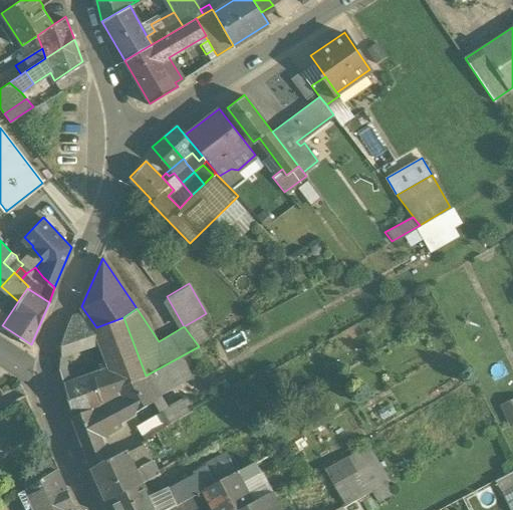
[(86,313),(79,314),(82,336),(98,333),(96,327),(86,313)]
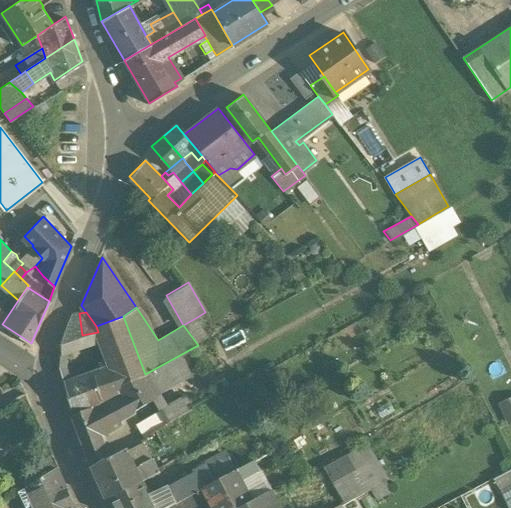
[(79,313),(70,315),(68,321),(62,339),(69,338),(82,335),(79,313)]
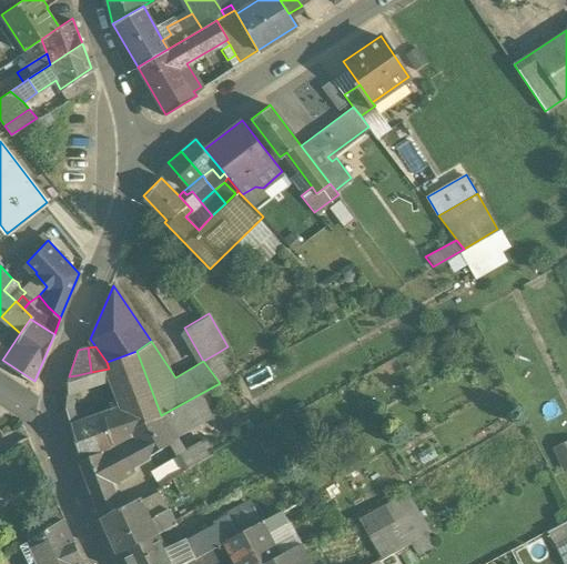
[(137,351),(107,362),(109,369),(121,402),(124,409),(132,430),(160,416),(161,415),(137,351)]
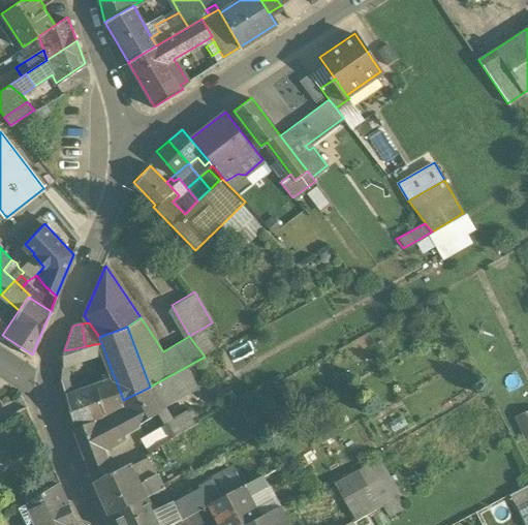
[(219,348),(204,328),(189,336),(205,357),(219,348)]
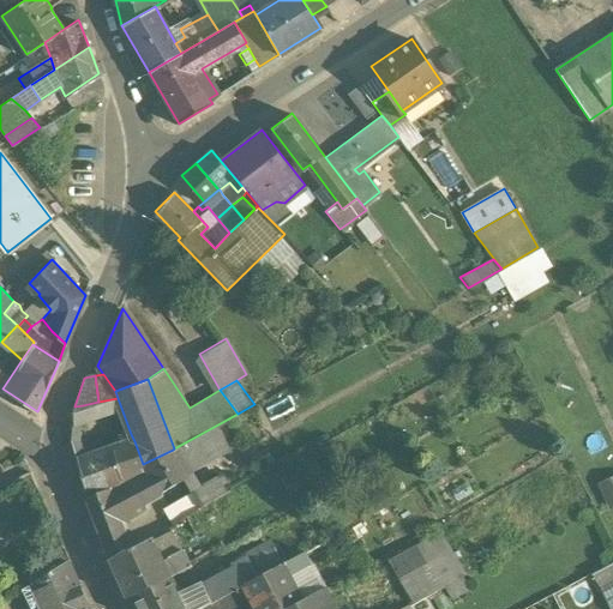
[(83,405),(74,406),(73,411),(72,421),(85,418),(83,405)]
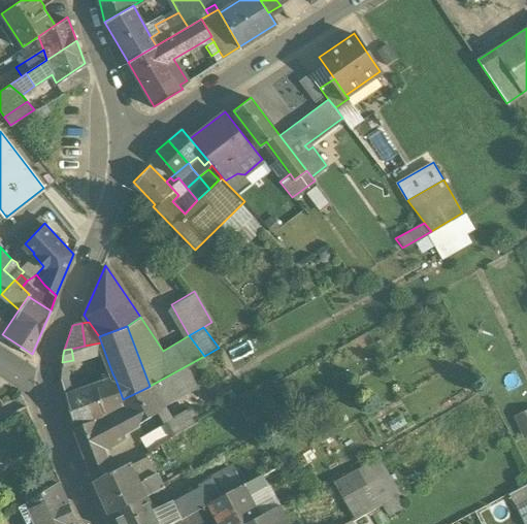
[(112,373),(106,375),(108,382),(116,380),(112,373)]
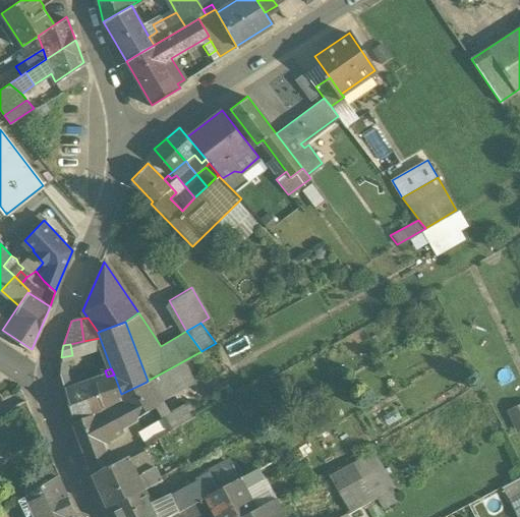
[(107,377),(64,390),(72,418),(122,397),(121,394),(114,375),(107,377)]
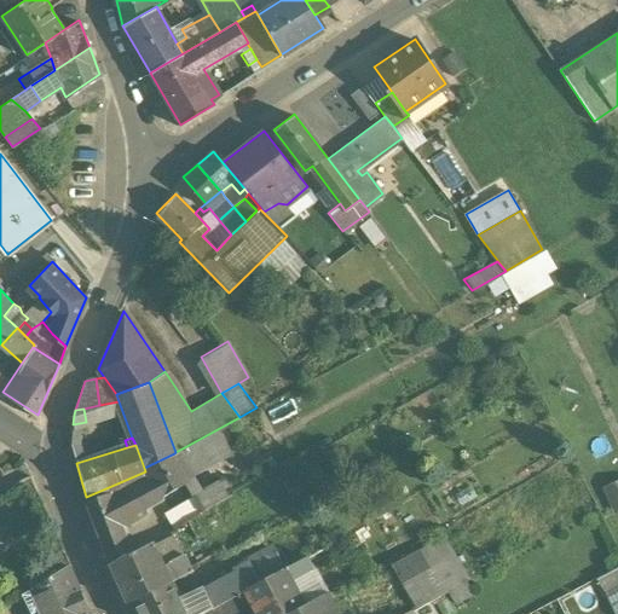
[(174,453),(144,468),(146,474),(159,497),(173,526),(188,519),(204,509),(196,493),(174,453)]
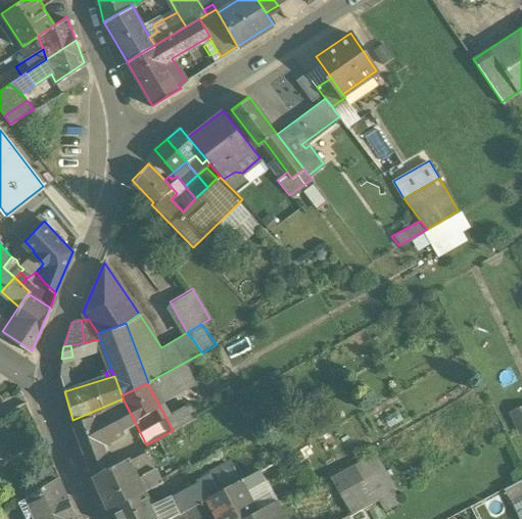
[(124,400),(95,417),(94,414),(74,422),(76,432),(92,475),(109,466),(110,467),(112,466),(101,443),(113,437),(111,432),(134,420),(124,400)]
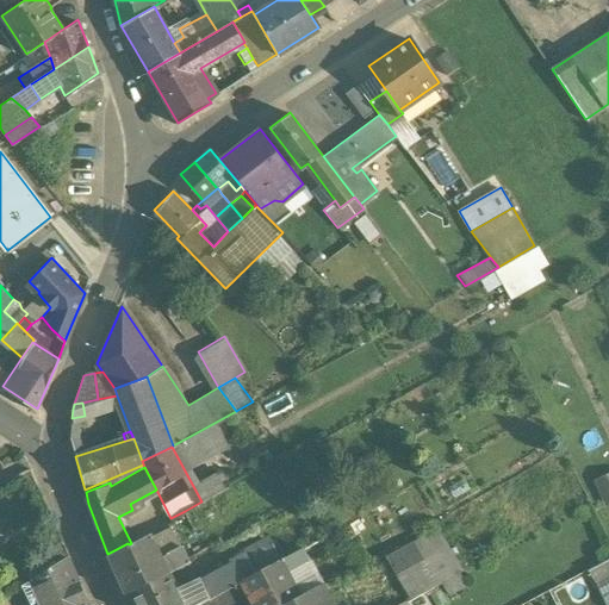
[(608,467),(591,476),(604,501),(608,498),(608,467)]
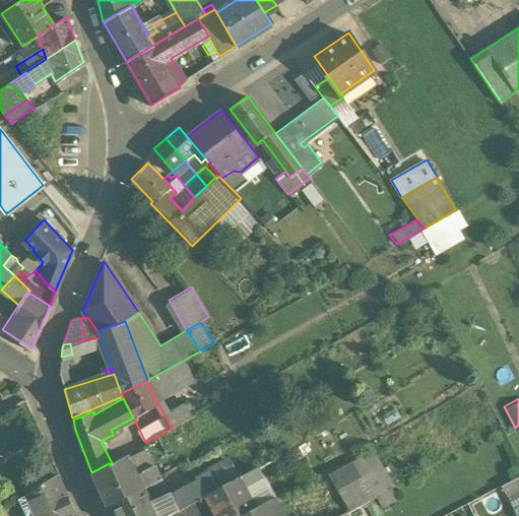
[(176,407),(165,414),(172,428),(183,422),(176,407)]
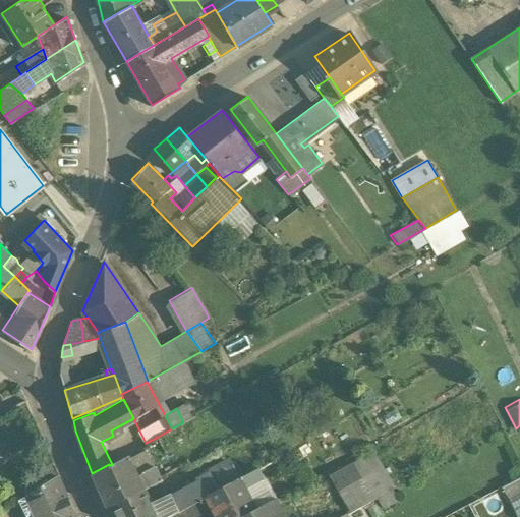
[(172,428),(158,437),(165,450),(179,443),(172,428)]
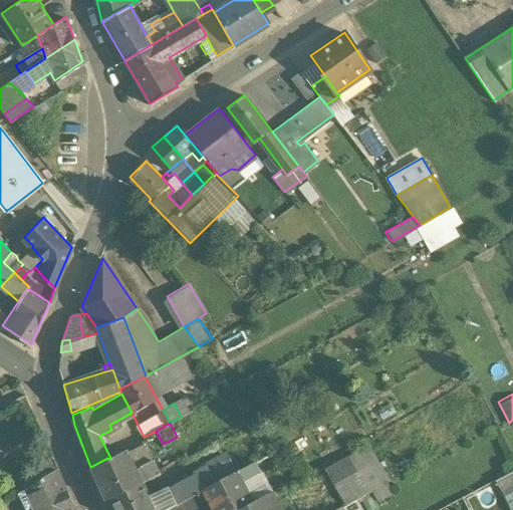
[(385,481),(363,446),(327,466),(348,500),(370,488),(385,481)]
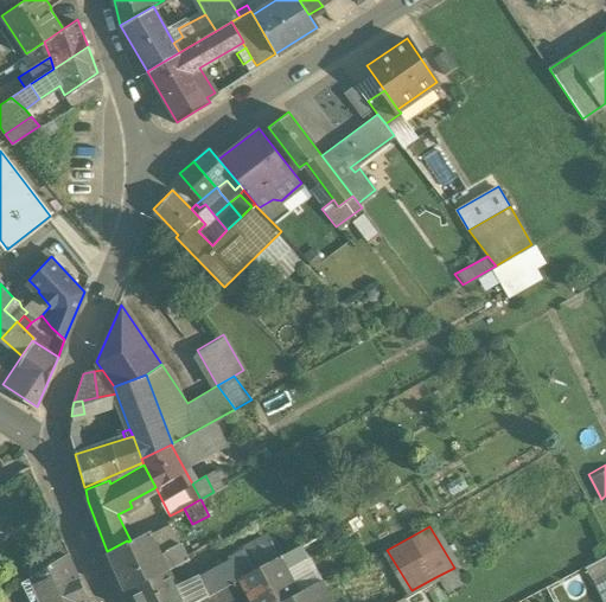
[(131,540),(128,542),(127,540),(107,551),(123,590),(131,587),(167,569),(167,568),(189,557),(180,542),(160,552),(148,530),(131,540)]
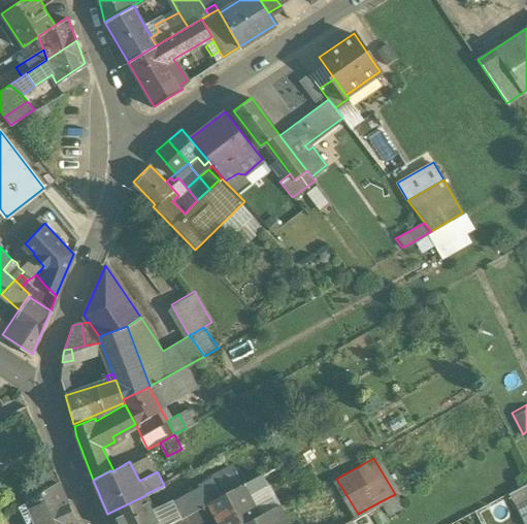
[(253,478),(244,465),(236,469),(242,483),(253,478)]
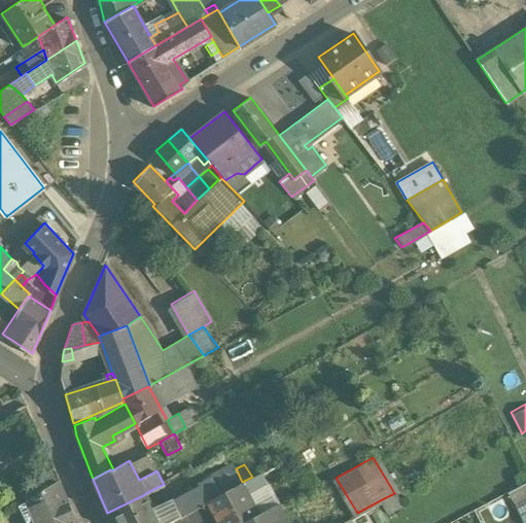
[(55,468),(34,481),(41,490),(58,480),(59,479),(55,468)]
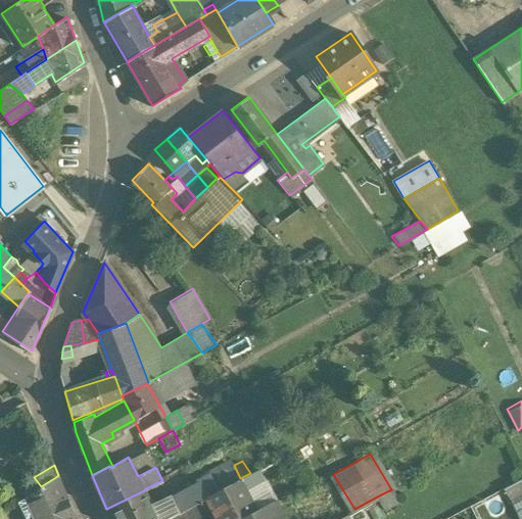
[(159,518),(198,518),(215,512),(216,512),(248,494),(249,498),(269,486),(258,469),(250,473),(240,478),(220,489),(207,496),(206,497),(170,514),(159,518)]
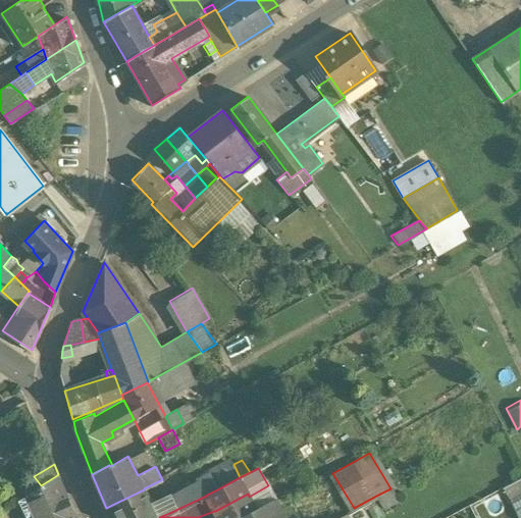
[(144,489),(112,505),(118,517),(159,517),(169,513),(206,496),(207,495),(219,488),(209,472),(198,478),(199,480),(172,496),(153,504),(144,489)]
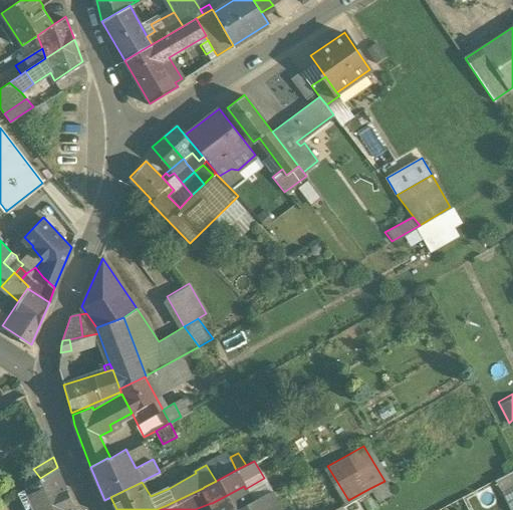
[(40,478),(22,490),(33,509),(73,509),(56,468),(40,478)]
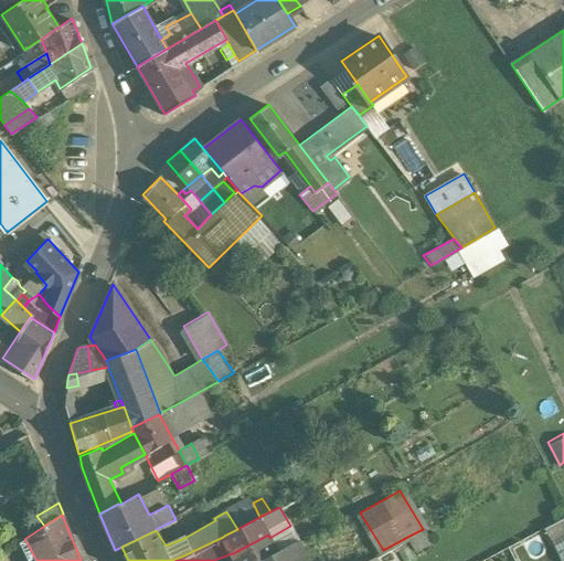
[(563,516),(543,527),(551,541),(563,539),(563,516)]
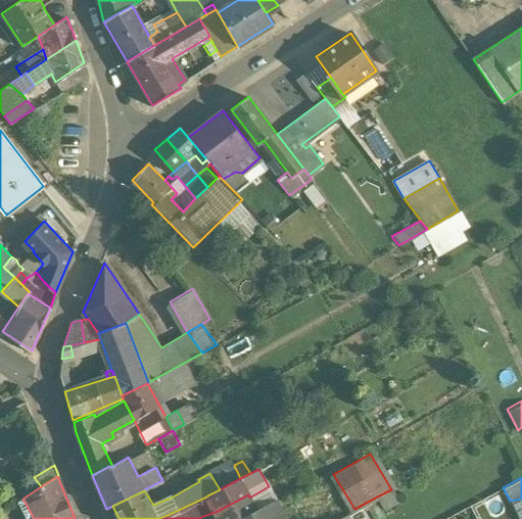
[(269,486),(249,498),(248,494),(216,512),(219,518),(240,518),(276,500),(269,486)]
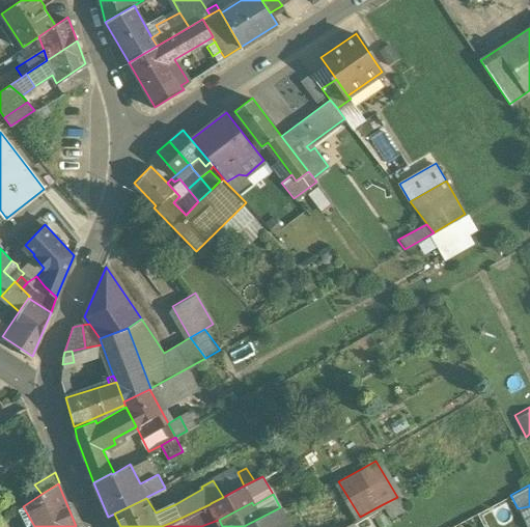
[(397,497),(383,504),(390,516),(405,507),(397,497)]
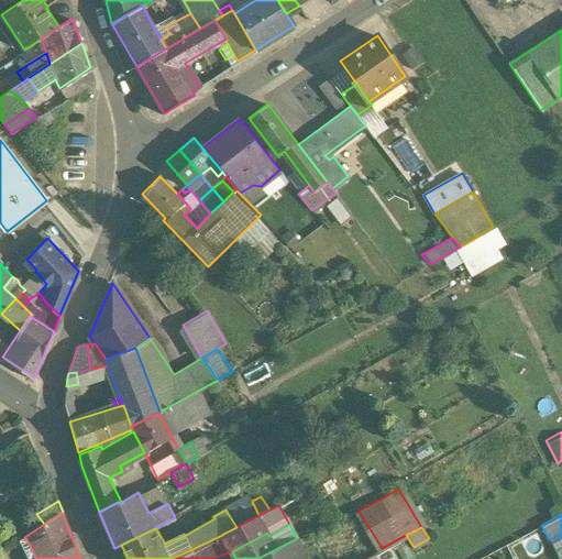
[(307,558),(297,538),(259,558),(307,558)]
